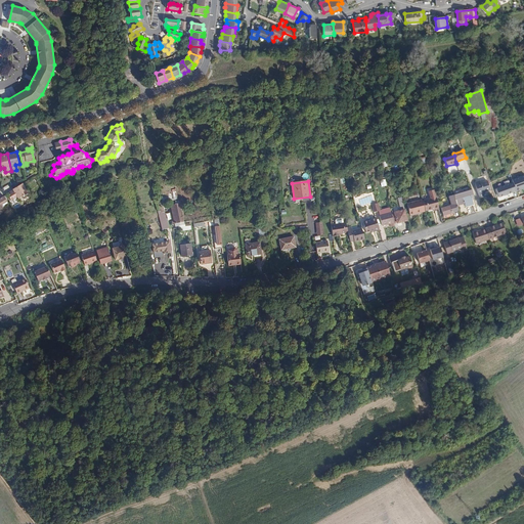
[(476,188),(478,195),(479,198),(481,197),(484,197),(483,193),(485,191),(491,189),(488,181),(484,183),(480,181),(475,183),(476,188)]
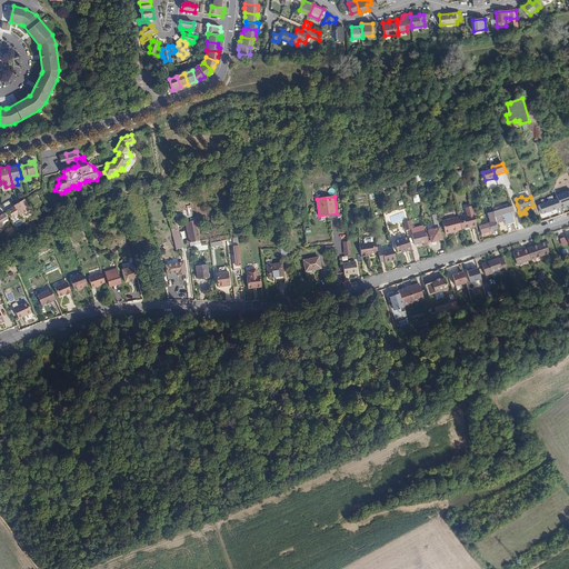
[(12,209),(8,211),(12,218),(19,215),(20,216),(30,210),(25,200),(13,206),(15,207),(12,209)]
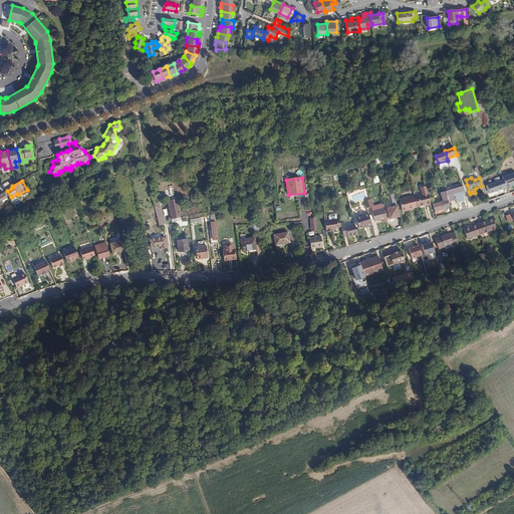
[(427,207),(431,206),(430,202),(430,200),(429,197),(427,188),(426,186),(420,188),(422,195),(418,196),(420,207),(426,205),(427,207)]
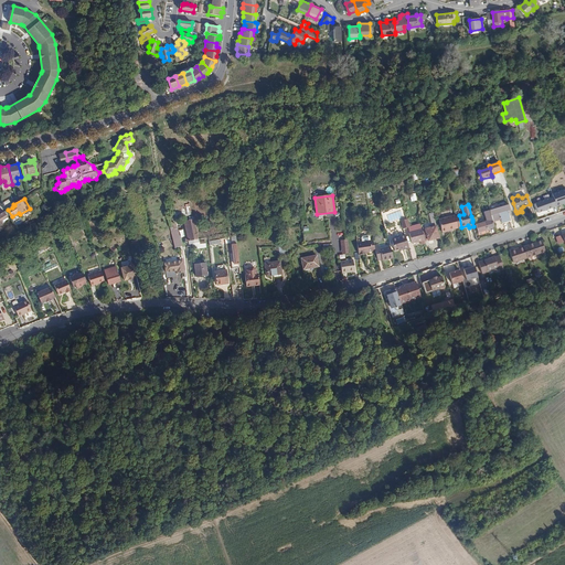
[(511,212),(509,205),(490,210),(493,222),(501,220),(502,223),(505,223),(509,222),(511,221),(509,213),(511,212)]
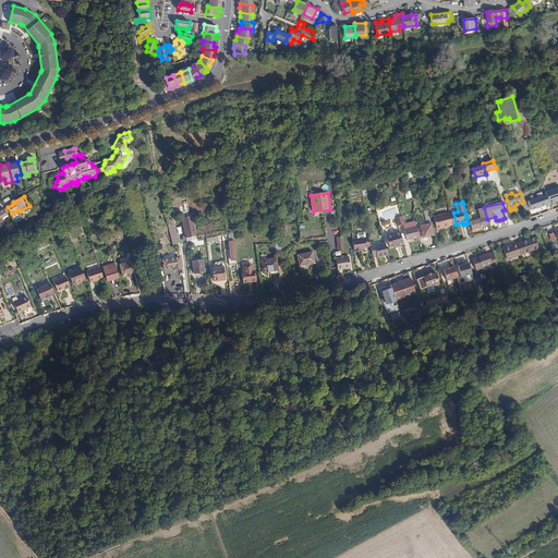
[(449,213),(434,217),(437,229),(452,226),(449,213)]
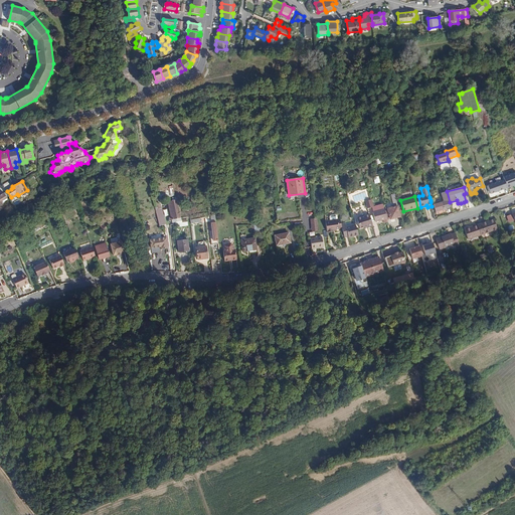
[(371,199),(365,201),(367,208),(373,206),(371,199)]
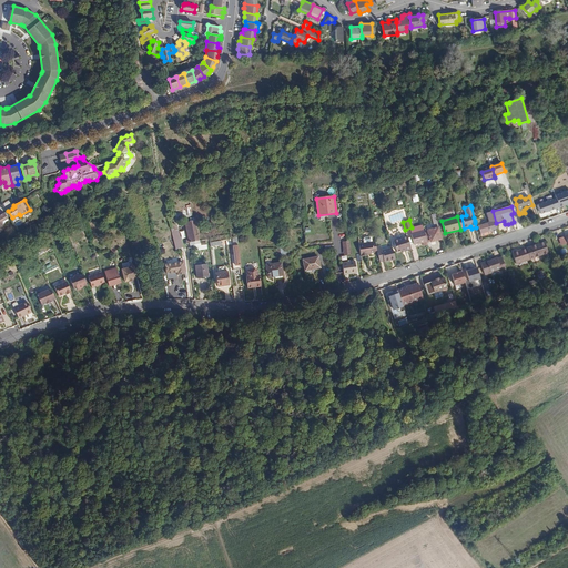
[(442,239),(439,226),(437,220),(433,221),(434,225),(435,229),(428,231),(430,242),(442,239)]
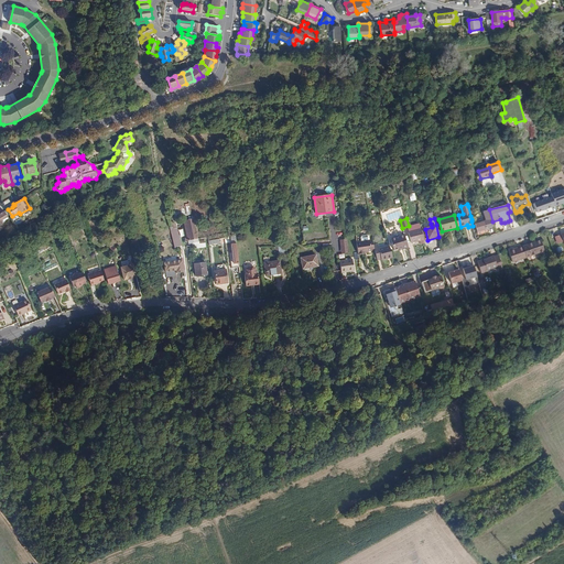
[(198,241),(198,239),(197,239),(196,234),(195,234),(193,219),(184,220),(177,221),(179,225),(185,224),(188,245),(190,243),(198,241)]
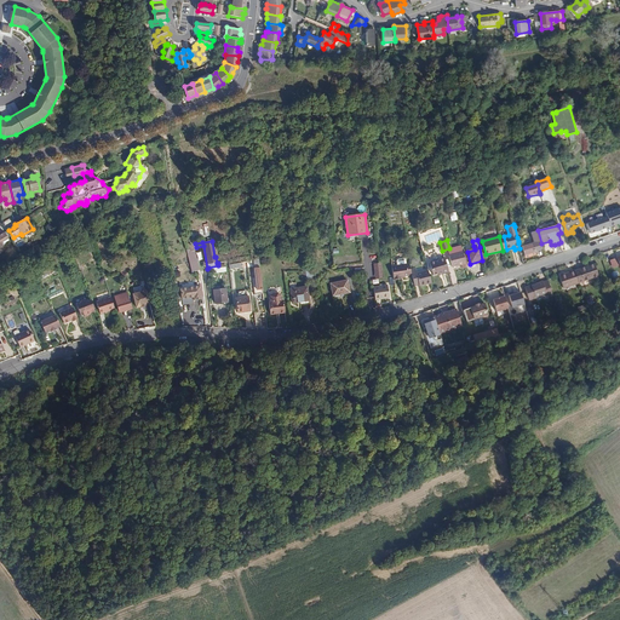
[(541,248),(539,241),(534,242),(522,246),(526,258),(537,256),(534,251),(541,248)]
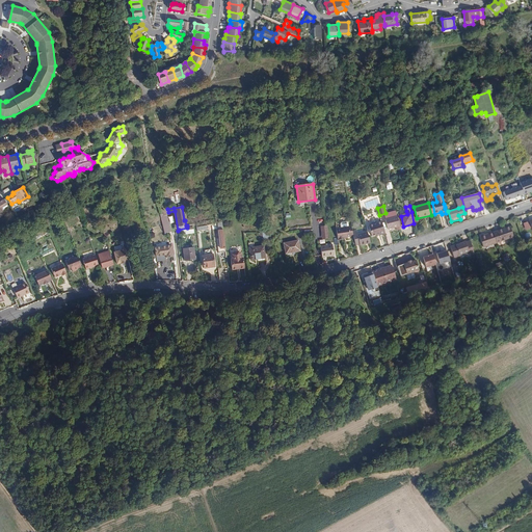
[(167,212),(159,213),(164,233),(169,232),(171,232),(167,212)]
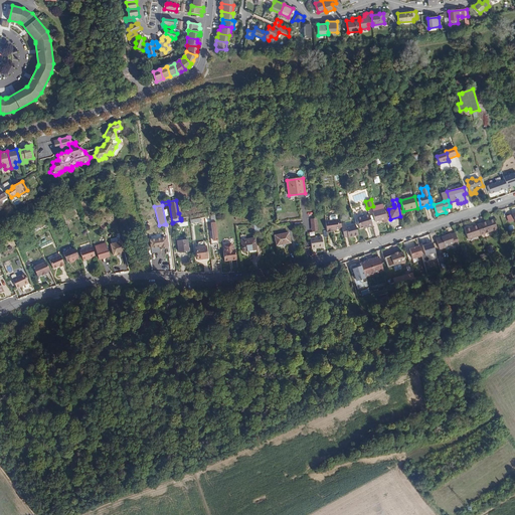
[(215,214),(214,205),(207,206),(208,215),(210,215),(215,214)]
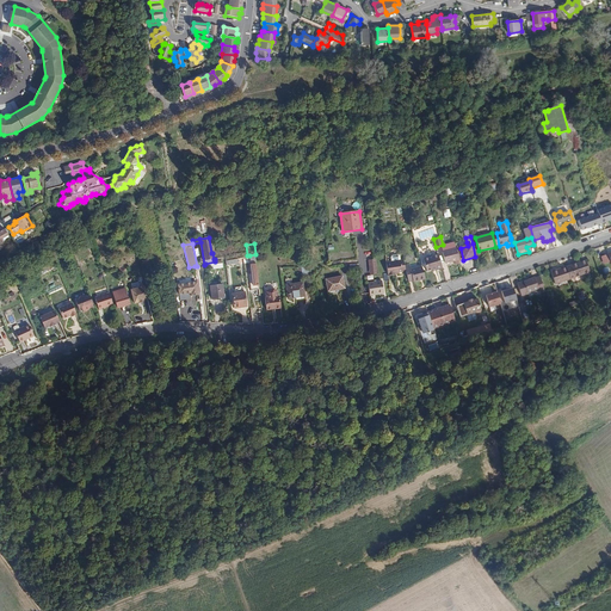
[(457,248),(455,244),(442,247),(445,263),(456,260),(460,259),(457,248)]
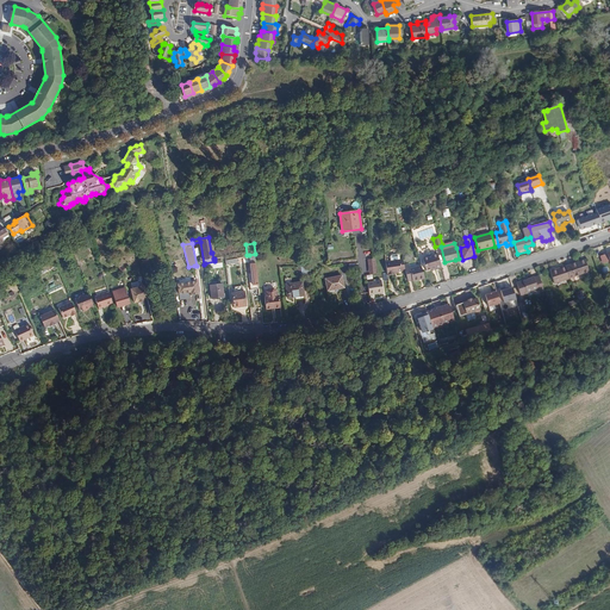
[(329,262),(356,260),(356,250),(328,253),(329,262)]
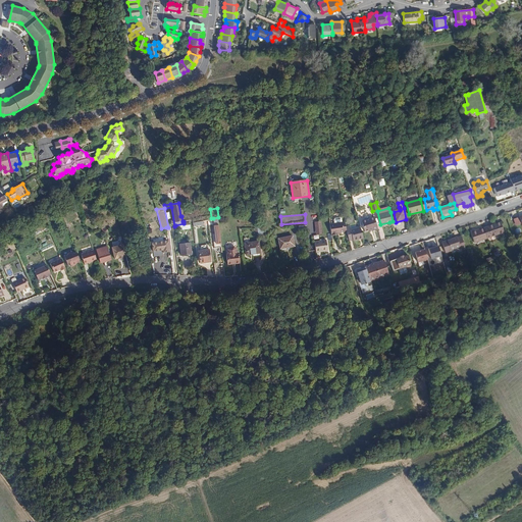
[(373,230),(378,228),(374,217),(362,221),(365,231),(370,230),(372,229),(373,230)]
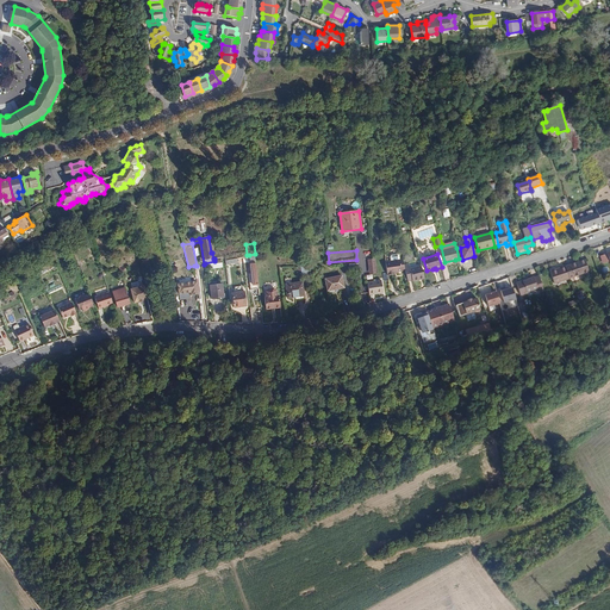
[(386,262),(387,275),(394,274),(394,273),(398,273),(398,272),(402,271),(400,260),(391,261),(386,262)]
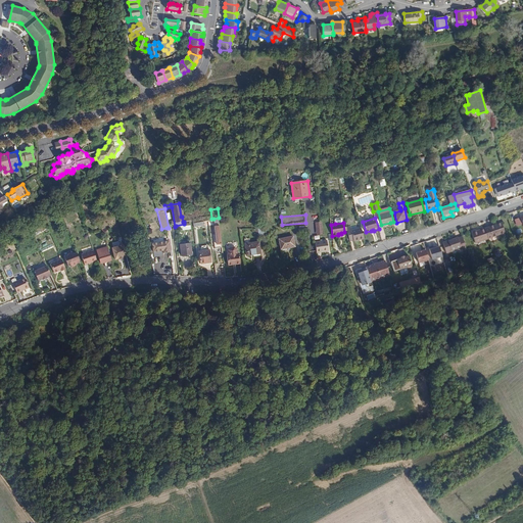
[(484,228),(488,239),(505,233),(502,223),(484,228)]
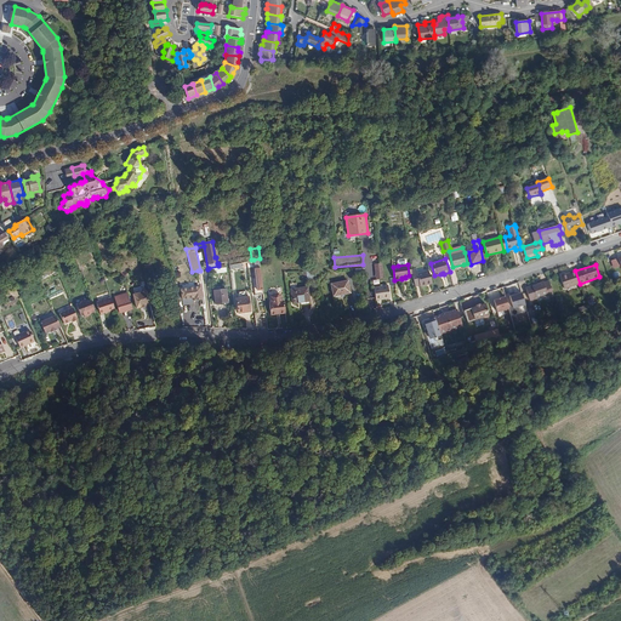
[(255,295),(263,294),(261,268),(255,268),(256,278),(254,278),(255,295)]
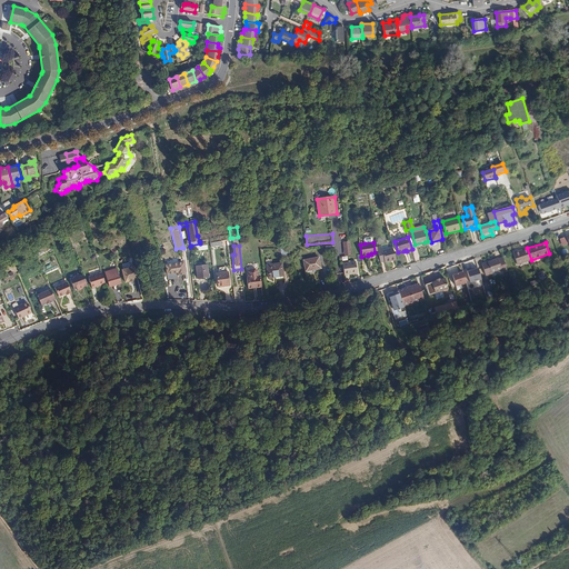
[(380,262),(385,261),(385,262),(396,259),(392,248),(382,250),(381,249),(378,250),(378,252),(380,262)]
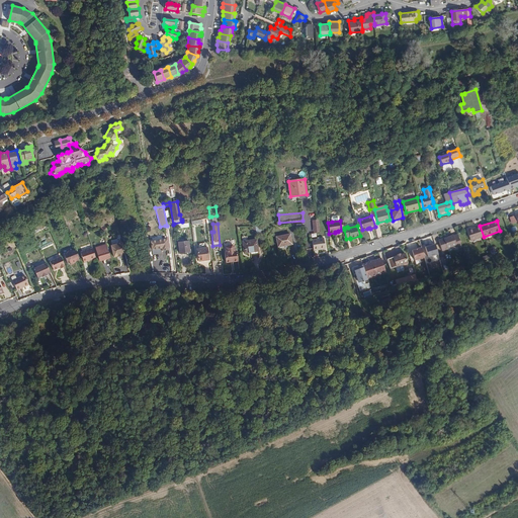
[(480,226),(476,227),(476,228),(467,231),(470,241),(484,237),(480,226)]
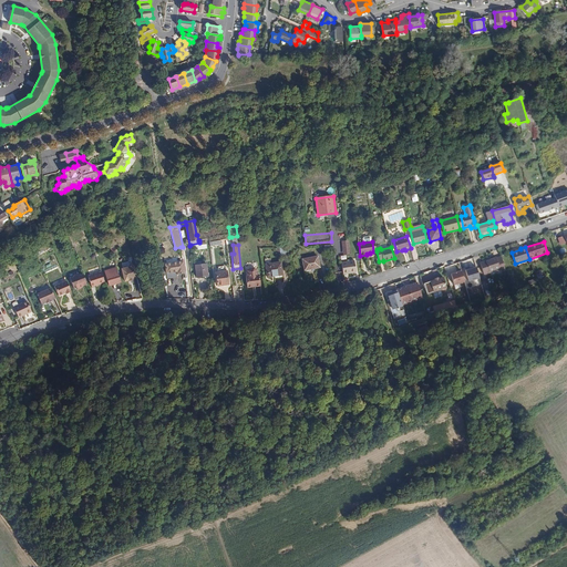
[(318,257),(303,259),(305,270),(319,267),(318,257)]
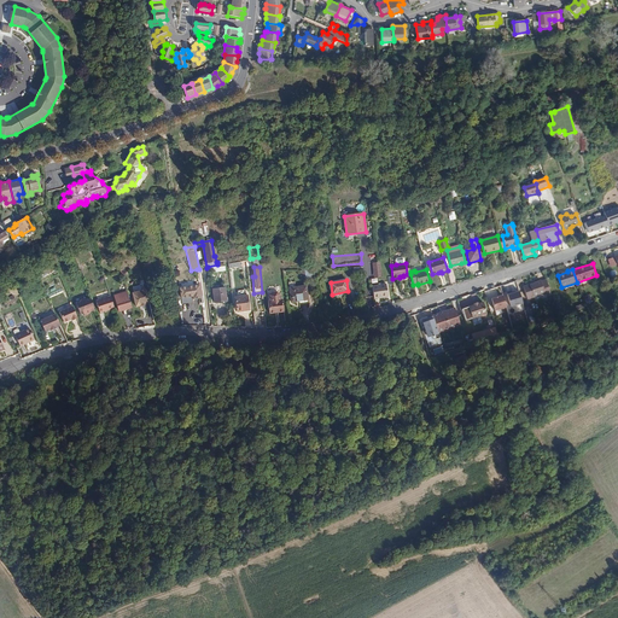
[(552,296),(547,280),(541,281),(541,280),(535,283),(535,284),(530,285),(530,284),(523,286),(528,299),(534,297),(534,296),(544,293),(546,297),(552,296)]
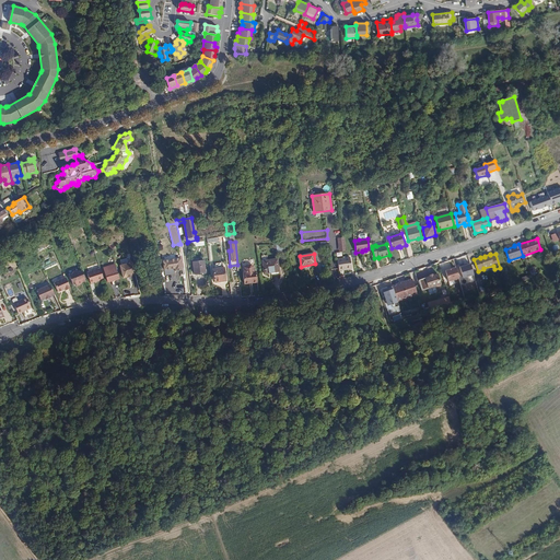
[(337,259),(339,271),(351,269),(350,257),(337,259)]
